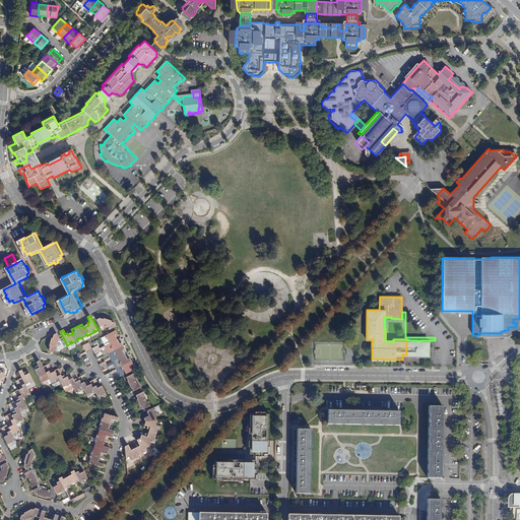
[(104,319),(100,318),(96,320),(100,327),(103,326),(105,327),(105,326),(106,327),(107,328),(109,327),(110,329),(117,326),(116,323),(112,322),(112,320),(105,318),(104,319)]
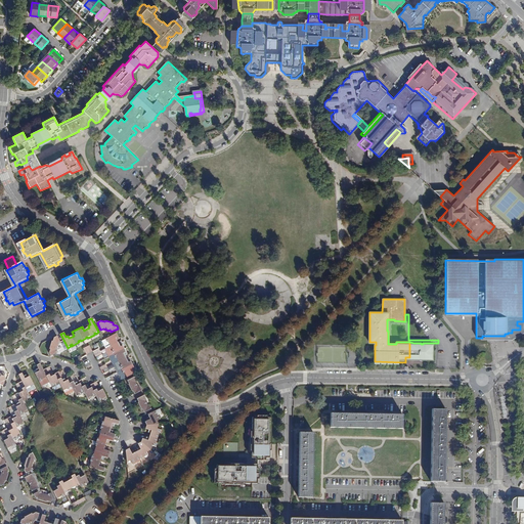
[(120,339),(117,333),(106,338),(108,341),(110,342),(108,343),(113,349),(114,351),(113,351),(116,357),(117,357),(118,358),(117,359),(120,365),(121,365),(122,366),(121,367),(124,374),(125,373),(126,375),(125,375),(126,378),(133,375),(133,373),(134,372),(136,370),(130,358),(128,359),(127,360),(126,358),(125,356),(126,355),(128,354),(122,343),(120,344),(119,345),(118,343),(117,340),(118,340),(120,339)]
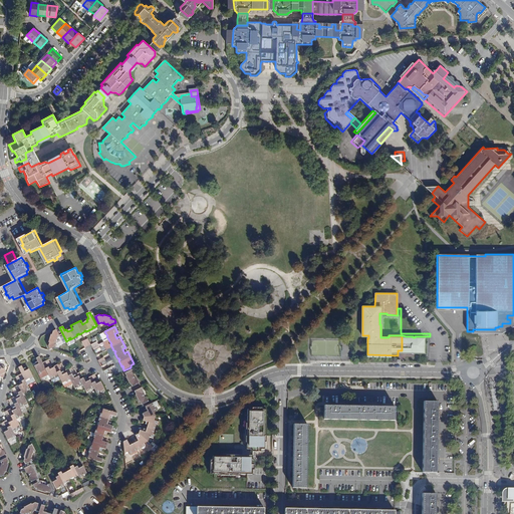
[(59,335),(56,328),(53,330),(52,333),(51,333),(48,341),(49,341),(48,345),(50,348),(57,345),(56,342),(57,341),(56,340),(56,339),(58,338),(57,336),(59,335)]
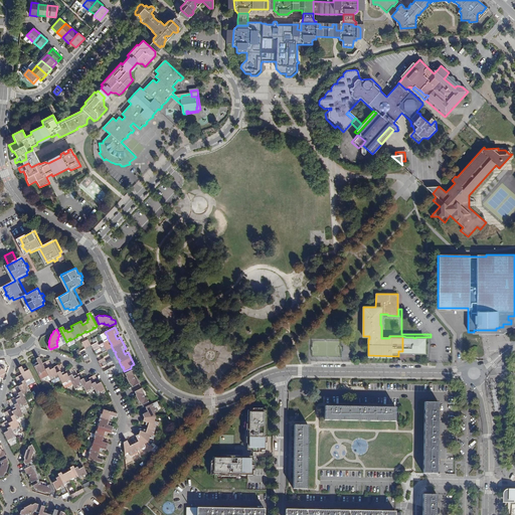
[(413,337),(406,337),(405,352),(424,353),(424,338),(415,338),(413,338),(413,337)]
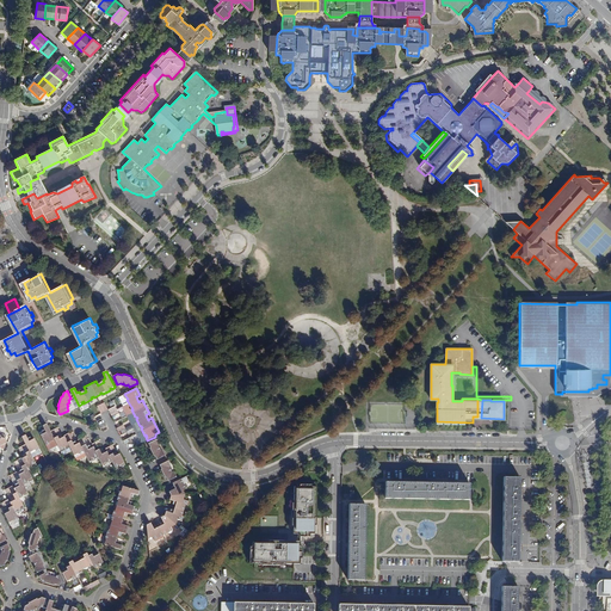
[(109,409),(105,402),(97,406),(100,413),(109,409)]
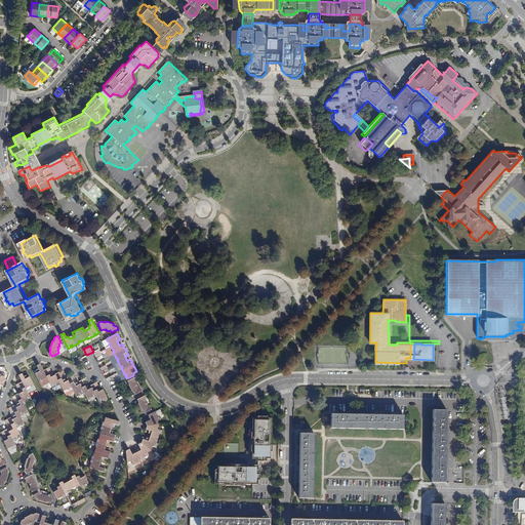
[(103,355),(99,348),(93,351),(96,358),(103,355)]
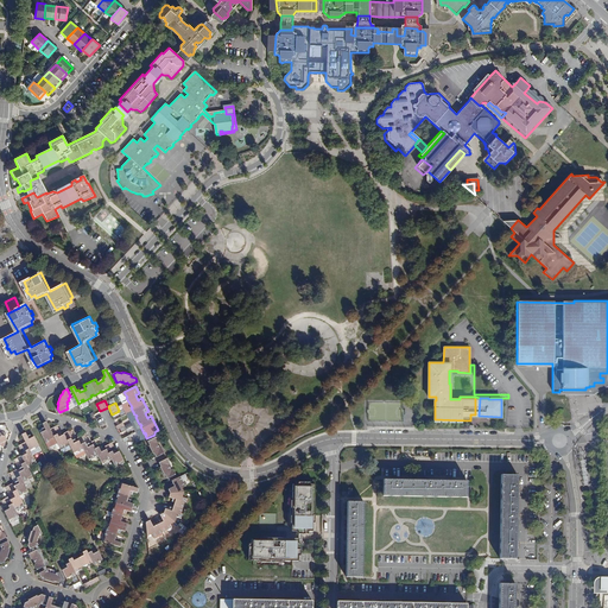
[(52,432),(50,429),(46,420),(43,423),(45,428),(42,429),(43,431),(40,432),(45,442),(55,437),(61,450),(70,445),(76,456),(86,451),(90,461),(99,456),(103,464),(112,461),(115,468),(125,463),(120,454),(116,455),(116,453),(115,450),(108,453),(108,451),(105,453),(103,450),(101,451),(99,447),(95,448),(94,447),(92,448),(90,445),(88,447),(86,442),(81,444),(81,442),(77,443),(76,441),(75,442),(73,437),(68,439),(67,436),(65,435),(62,436),(62,434),(61,431),(54,435),(52,432)]
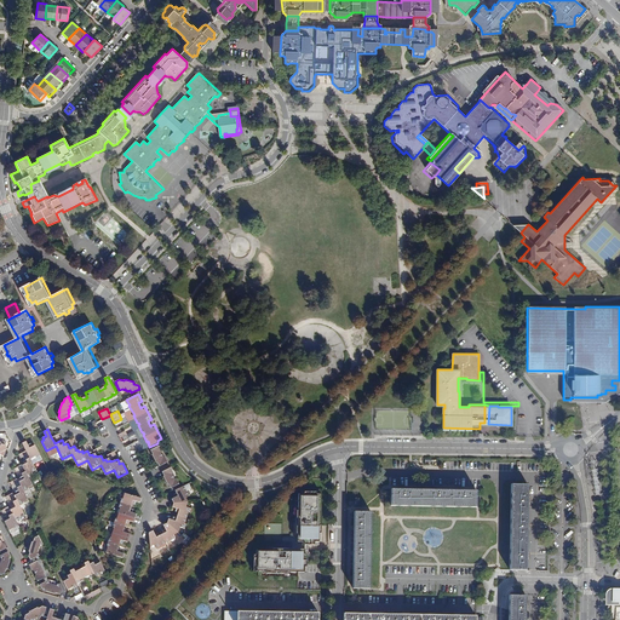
[(130,438),(126,431),(119,435),(122,442),(130,438)]
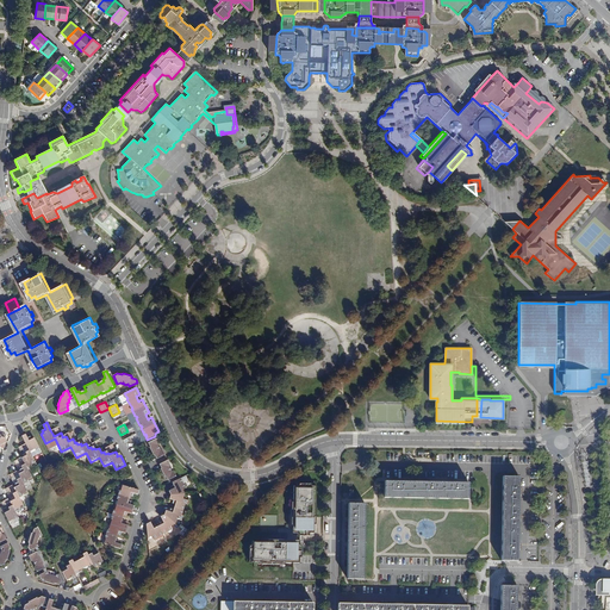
[(23,434),(26,441),(27,444),(30,448),(23,452),(25,454),(25,455),(23,458),(23,459),(25,462),(20,465),(23,470),(22,471),(22,472),(19,474),(20,475),(16,478),(18,483),(17,484),(18,486),(16,487),(17,489),(12,491),(14,496),(12,497),(13,499),(11,500),(12,503),(6,505),(7,508),(8,510),(5,511),(11,522),(20,517),(17,510),(25,505),(20,497),(29,492),(24,484),(33,479),(27,468),(37,464),(31,452),(39,447),(35,437),(31,439),(31,436),(29,437),(26,431),(23,434)]
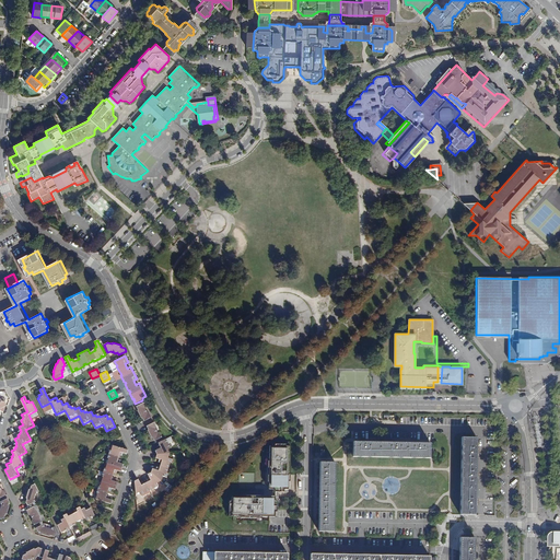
[(147,408),(144,403),(137,407),(144,422),(152,418),(150,413),(149,413),(146,409),(147,408)]
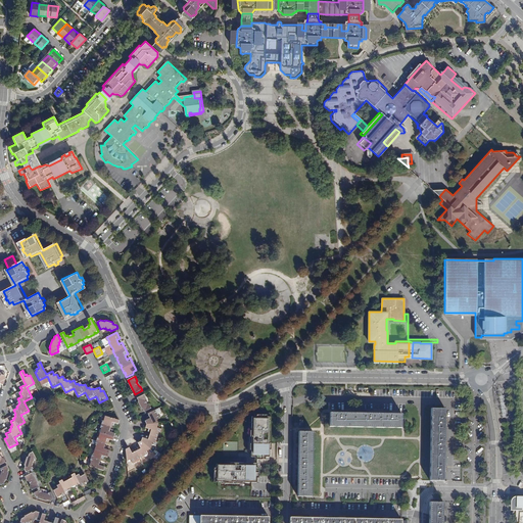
[(147,399),(144,395),(137,398),(144,413),(146,412),(151,410),(149,405),(148,405),(146,400),(147,399)]
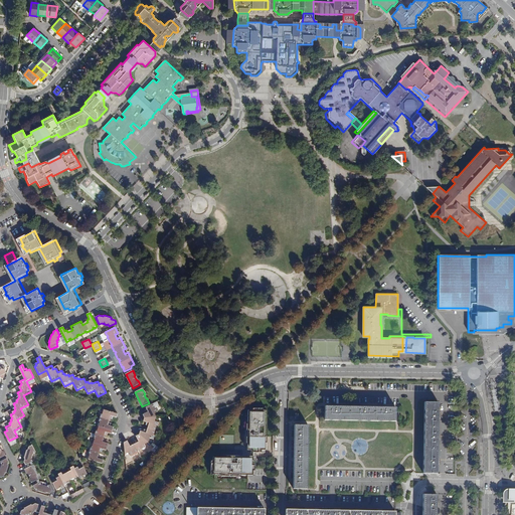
[(439,402),(424,402),(423,473),(437,473),(439,402)]
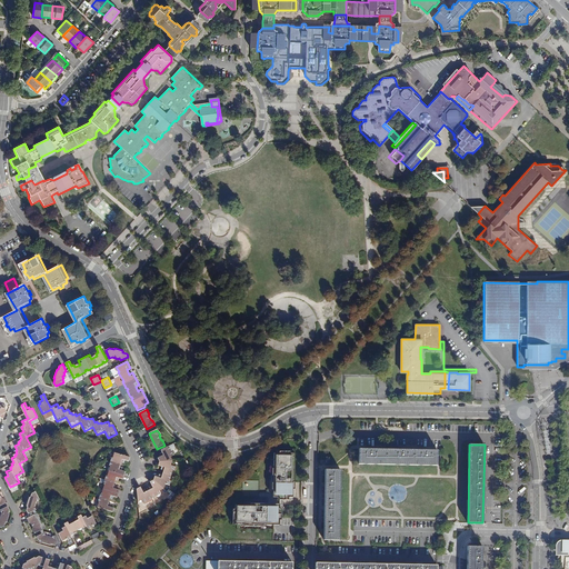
[(170,451),(168,447),(166,448),(161,450),(163,452),(161,453),(162,456),(157,459),(158,462),(157,466),(163,468),(162,471),(165,471),(163,475),(163,477),(161,477),(160,479),(153,477),(152,481),(149,482),(152,489),(150,490),(151,491),(149,493),(146,495),(145,492),(142,493),(139,488),(136,489),(137,503),(142,501),(143,506),(148,503),(147,501),(157,497),(158,498),(161,497),(159,492),(163,490),(165,485),(169,487),(170,482),(169,481),(172,471),(173,471),(175,467),(170,466),(171,461),(170,457),(173,455),(172,451),(170,451)]
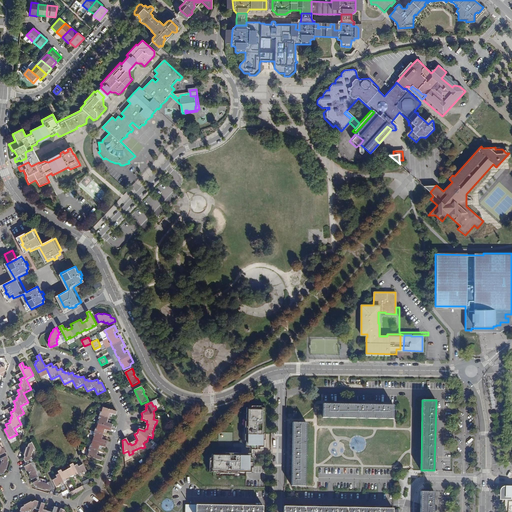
[(399,404),(329,403),(328,418),(399,419),(399,404)]
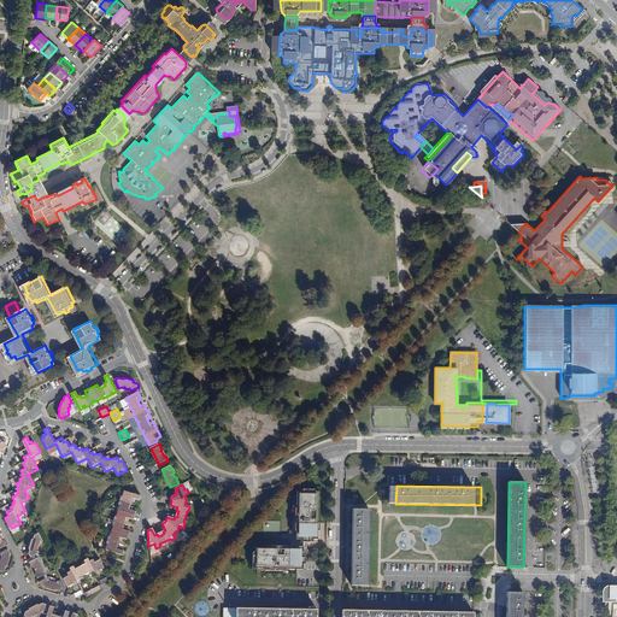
[(141,497),(123,491),(122,495),(123,495),(122,498),(121,497),(118,505),(119,505),(119,507),(118,507),(116,515),(117,516),(116,517),(115,517),(112,526),(113,526),(112,527),(111,527),(109,535),(110,535),(110,538),(109,536),(106,545),(107,545),(106,547),(105,546),(104,551),(122,556),(123,552),(116,551),(117,547),(115,546),(116,544),(117,540),(119,540),(121,539),(127,540),(129,533),(123,530),(124,528),(122,527),(123,521),(125,522),(127,519),(133,521),(136,512),(129,510),(130,507),(128,506),(129,504),(129,500),(131,501),(133,499),(140,501),(141,497)]
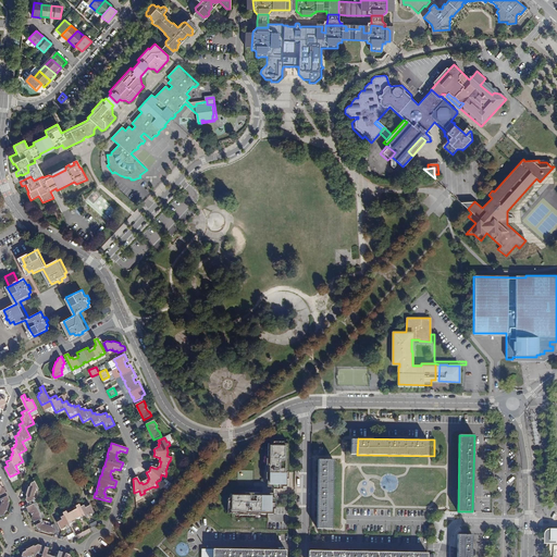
[(273,444),(268,444),(268,487),(288,487),(288,445),(284,445),(284,443),(273,443),(273,444)]
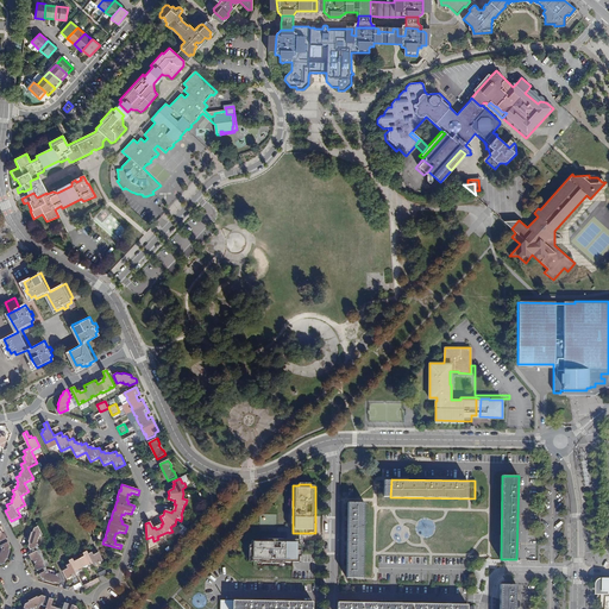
[(370,503),(351,503),(351,576),(369,577),(370,503)]
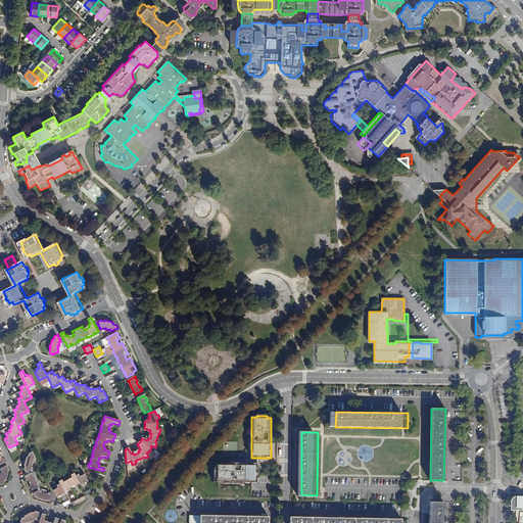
[(36,458),(32,450),(28,453),(27,456),(24,464),(26,464),(24,469),(26,472),(33,468),(32,465),(32,464),(33,463),(32,462),(33,461),(34,460),(33,459),(36,458)]
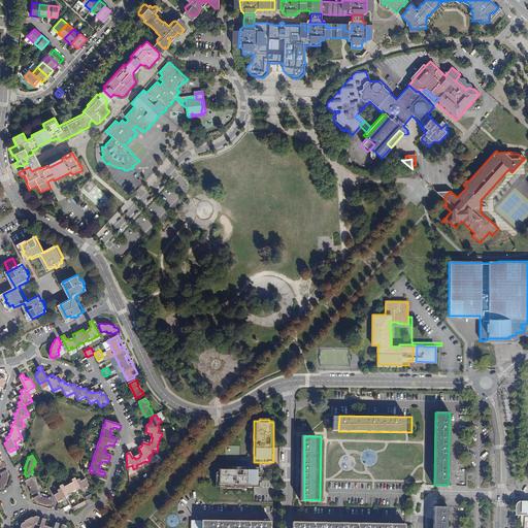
[(260,467),(218,467),(218,471),(216,471),(216,486),(261,486),(261,471),(260,471),(260,467)]
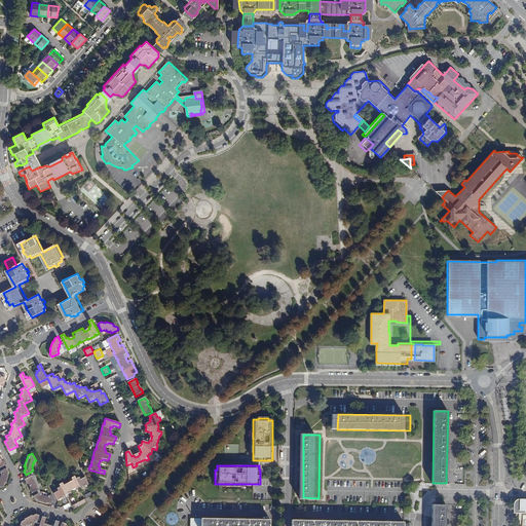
[(82,477),(81,475),(75,478),(74,476),(69,479),(70,481),(71,483),(68,484),(66,485),(65,484),(64,482),(59,484),(60,486),(54,489),(55,491),(57,492),(53,494),(58,501),(61,499),(61,498),(62,497),(63,498),(66,497),(65,495),(68,493),(67,492),(69,491),(69,492),(75,489),(75,488),(76,487),(77,488),(80,487),(81,489),(84,487),(84,486),(85,485),(86,486),(88,485),(85,478),(83,479),(82,477)]
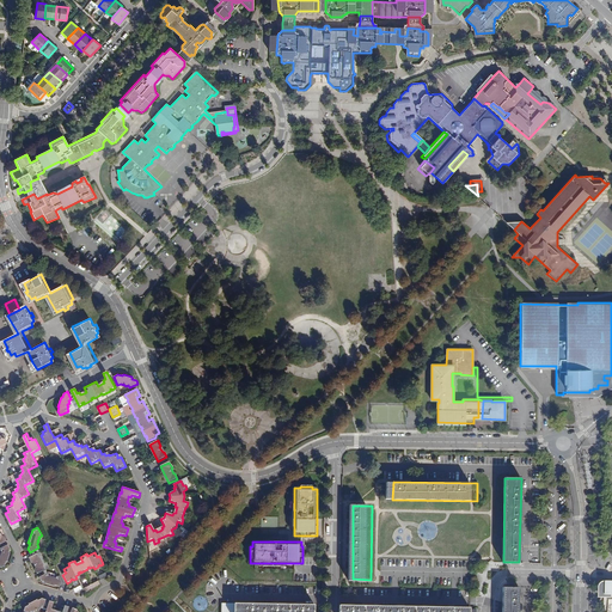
[(46,570),(37,554),(28,558),(31,563),(32,563),(35,568),(34,568),(36,575),(46,570)]
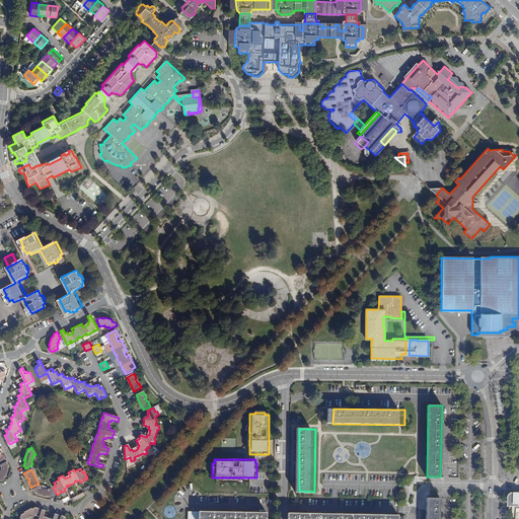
[(44,488),(43,488),(42,488),(42,489),(41,486),(32,490),(34,493),(38,494),(38,495),(46,498),(46,497),(50,498),(54,496),(50,489),(48,490),(48,489),(46,489),(45,490),(43,489),(44,488)]
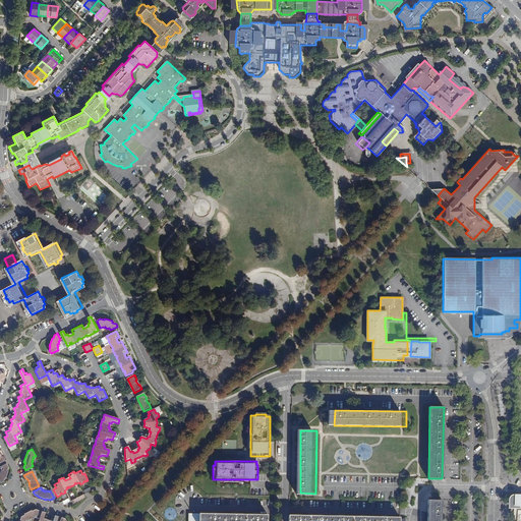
[(520,495),(513,495),(511,496),(510,497),(509,499),(508,509),(519,509),(520,508),(520,495)]
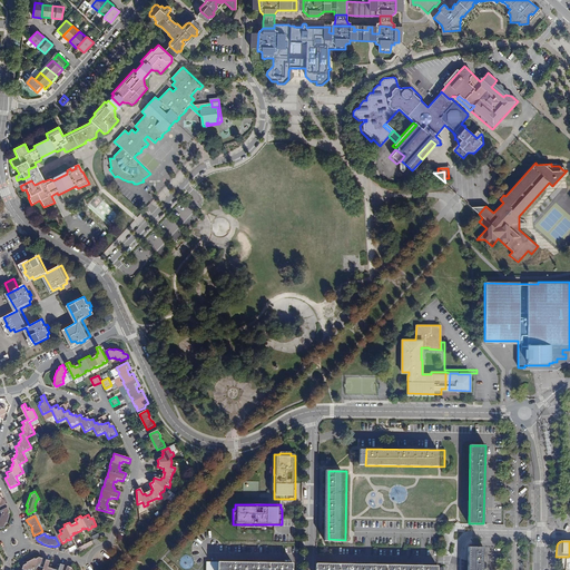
[(482,569),(483,548),(468,547),(467,569),(482,569)]
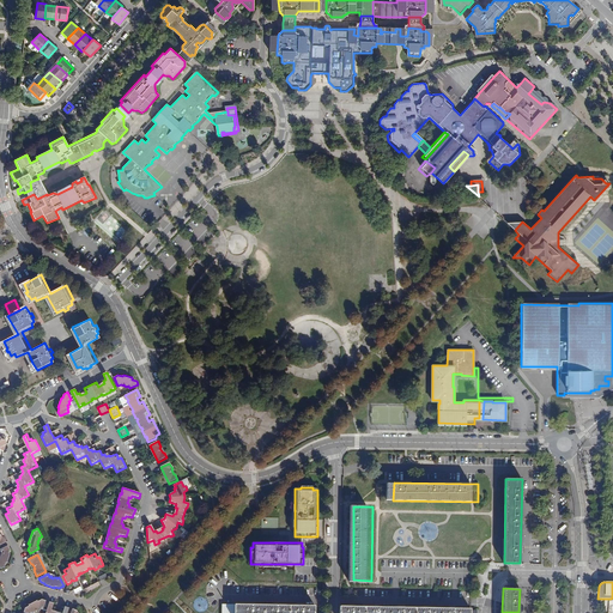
[(44,601),(41,600),(37,601),(37,600),(29,605),(29,606),(24,608),(23,612),(24,612),(32,612),(34,612),(36,612),(36,611),(37,610),(38,611),(40,608),(42,610),(44,601)]
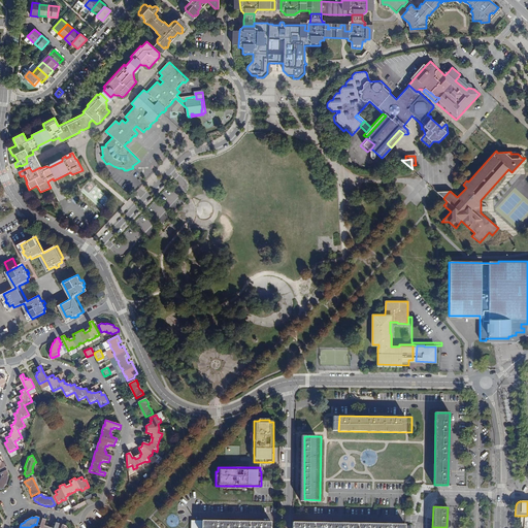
[(45,520),(42,519),(38,527),(59,527),(60,525),(56,523),(54,527),(52,527),(51,527),(45,527),(46,526),(44,525),(45,520)]
